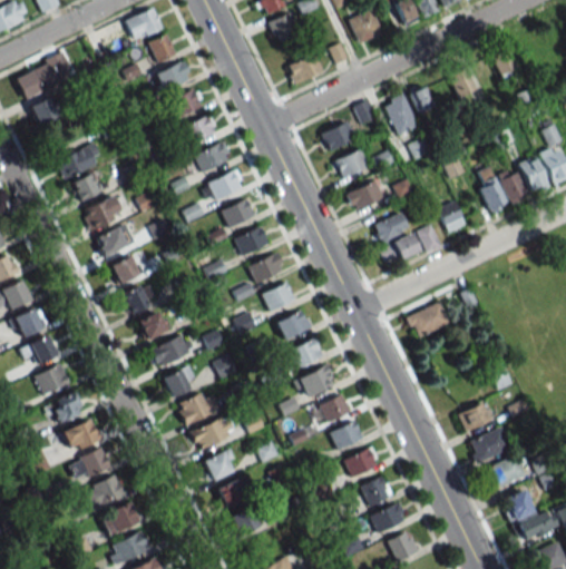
[(15,0),(0,8),(0,30),(29,17),(20,0),(15,0)]
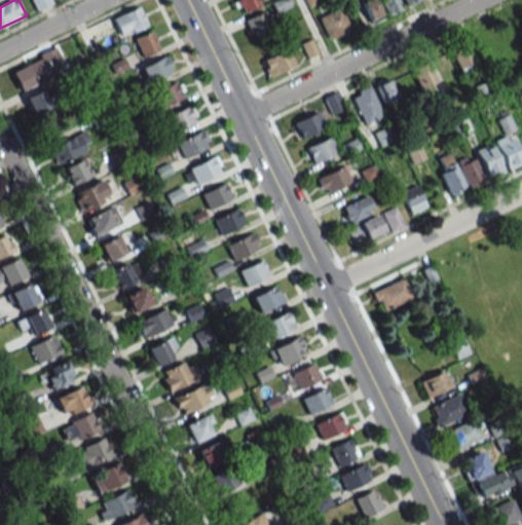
[(35,0),(38,9),(52,5),(50,0),(35,0)]
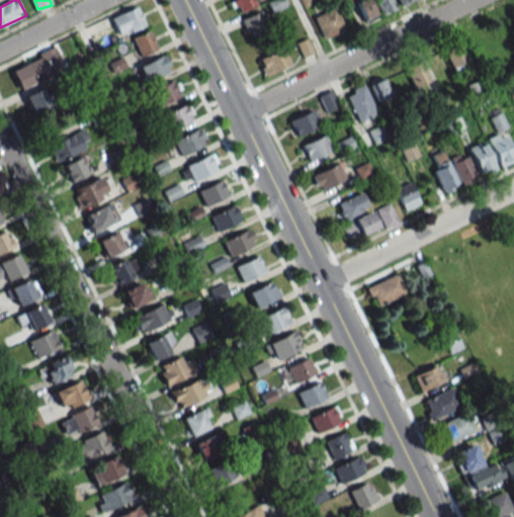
[(236,0),(241,13),(260,6),(257,0),(236,0)]
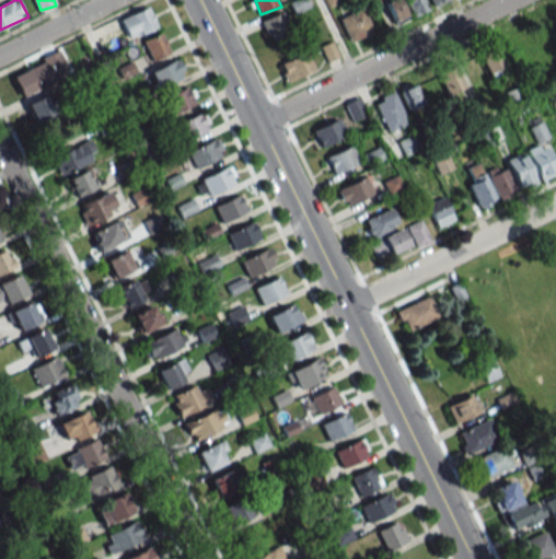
[(413,21),(403,0),(393,0),(387,2),(398,26),(413,21)]
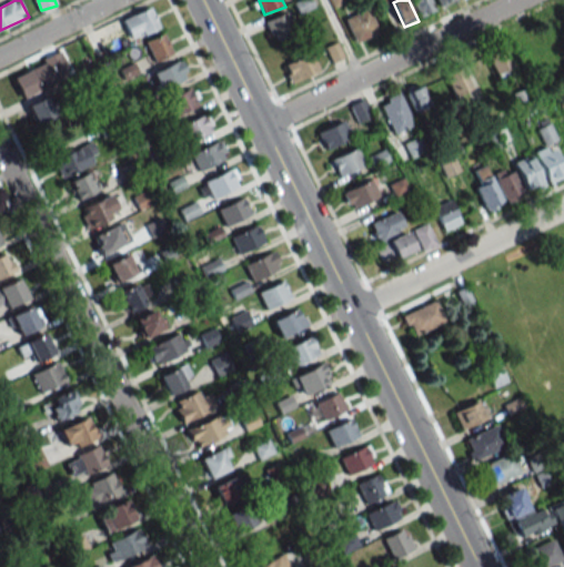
[(414,0),(422,19),(440,11),(434,0),(414,0)]
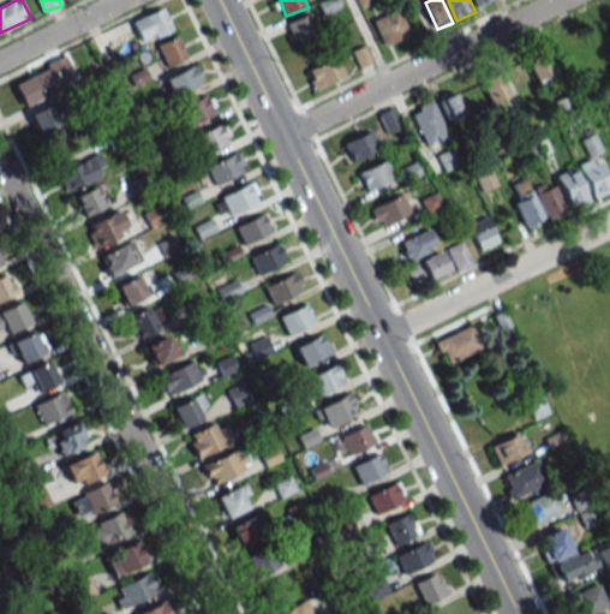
[(141,19),(149,42),(177,33),(168,10),(141,19)]
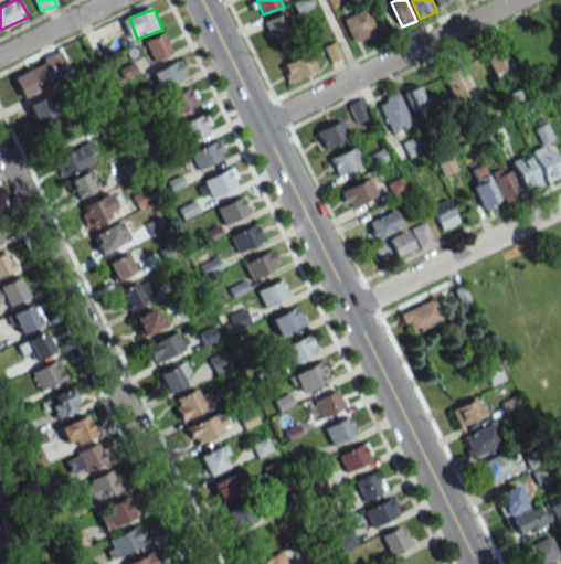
[(346,21),(357,43),(380,31),(369,9),(346,21)]
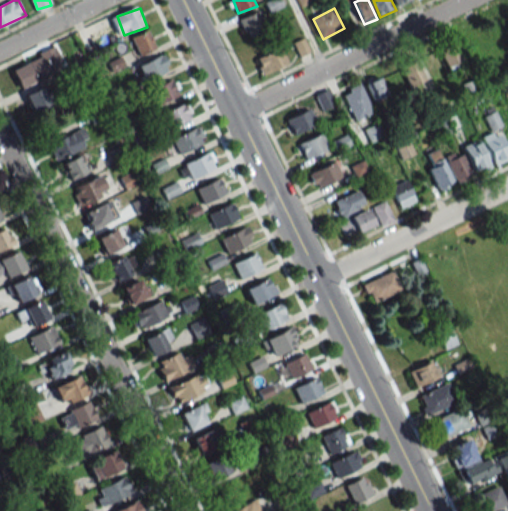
[(241,20),(249,39),(269,31),(260,11),(241,20)]
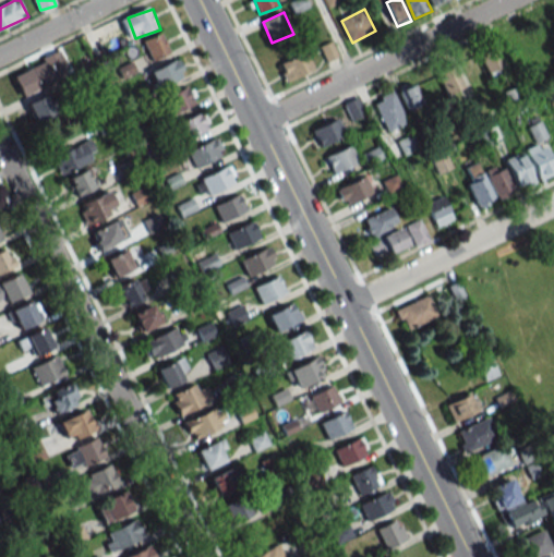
[(145,43),(155,63),(173,53),(164,34),(145,43)]
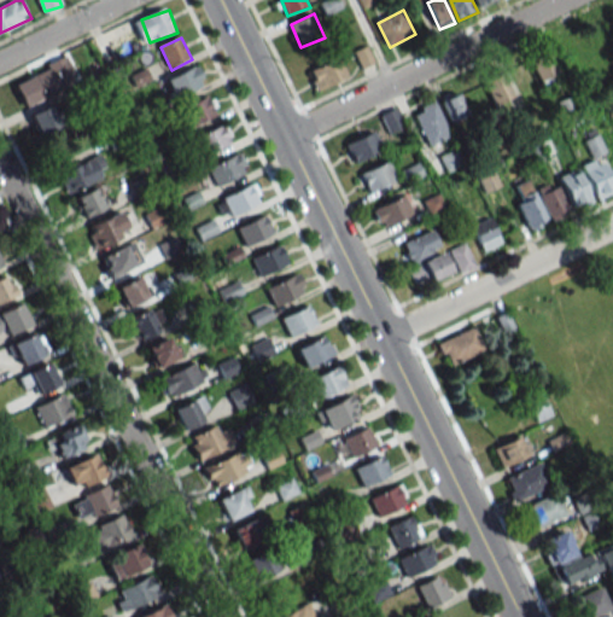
[(532,59),(544,83),(562,74),(550,51),(532,59)]
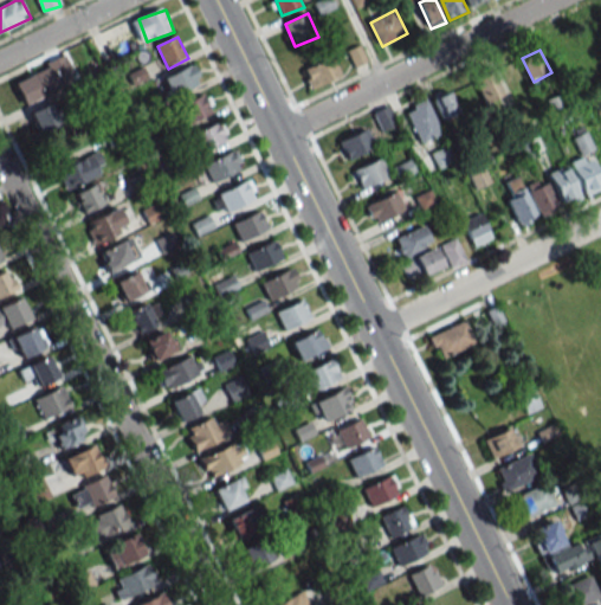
[(343,76),(335,57),(305,71),(314,90),(343,76)]
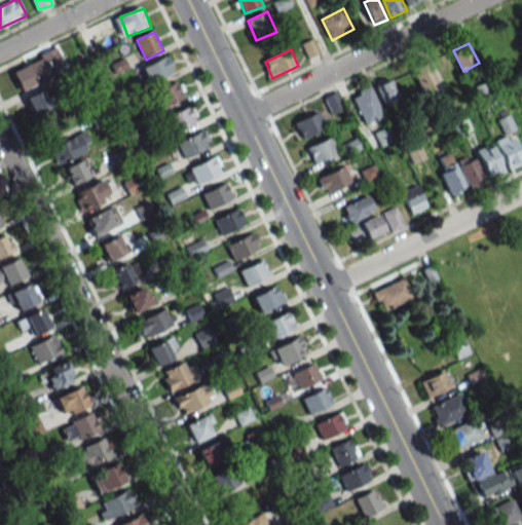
[(23,89),(69,71),(61,50),(14,69),(23,89)]
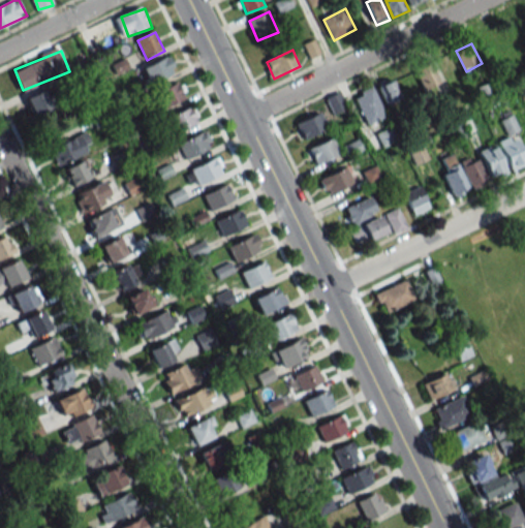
[(144,69),(168,58),(176,73),(151,86),(144,69)]
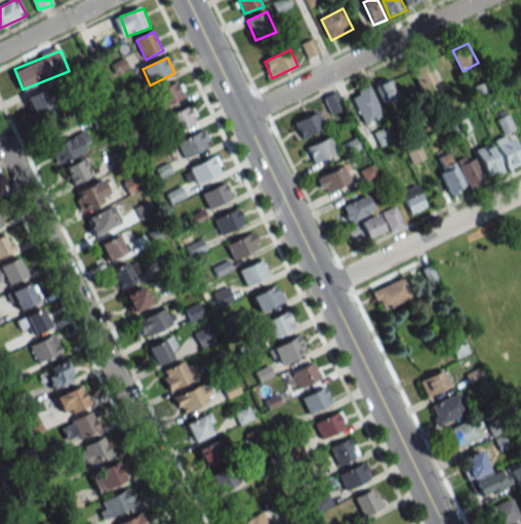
[(413,69),(424,89),(438,82),(429,62),(413,69)]
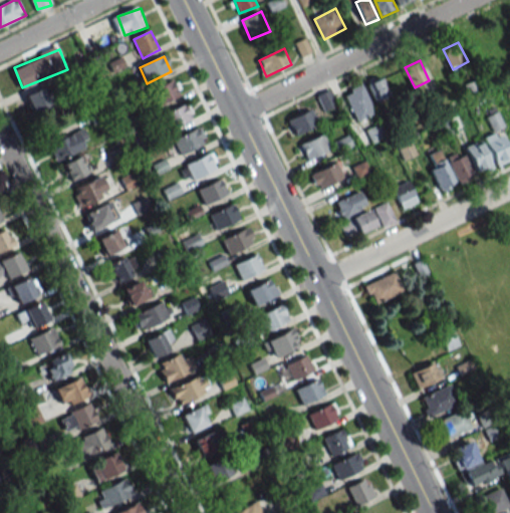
[(370,84),(377,100),(392,94),(384,78),(370,84)]
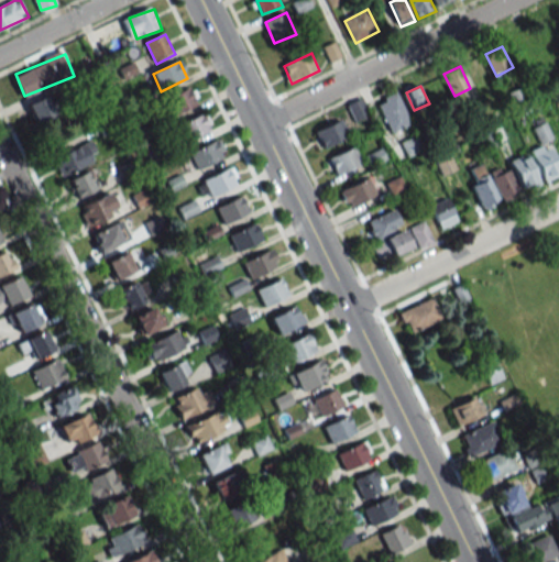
[(164,100),(190,87),(199,105),(173,117),(164,100)]
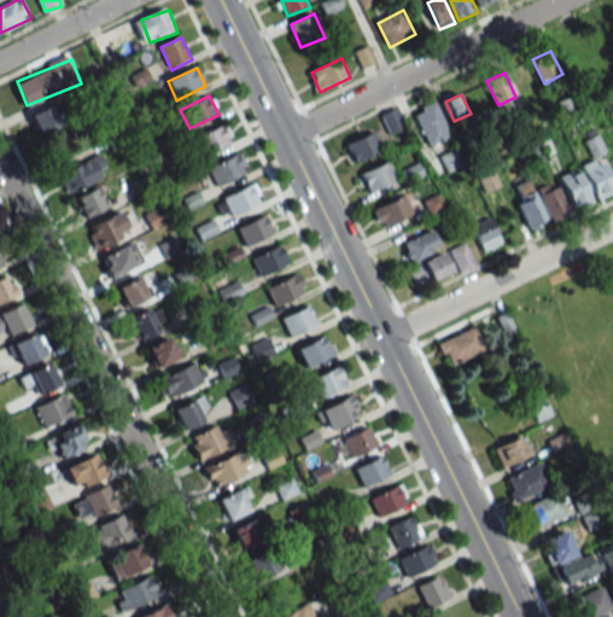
[(435,147),(455,134),(435,102),(414,115),(435,147)]
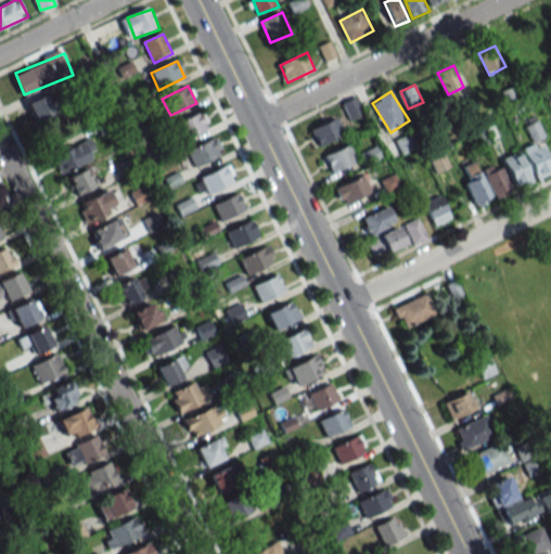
[(29,104),(39,123),(63,111),(54,92),(29,104)]
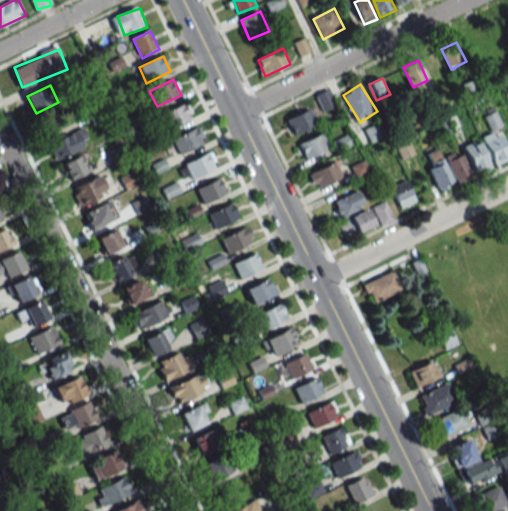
[(339,104),(332,90),(318,96),(325,111),(339,104)]
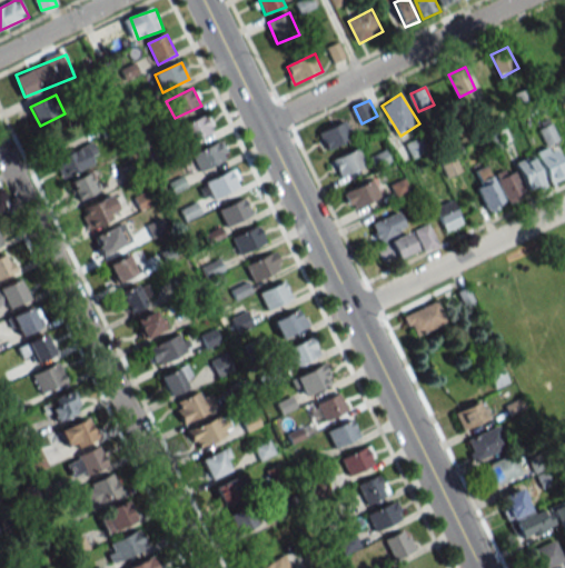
[(180,128),(207,115),(215,132),(188,145),(180,128)]
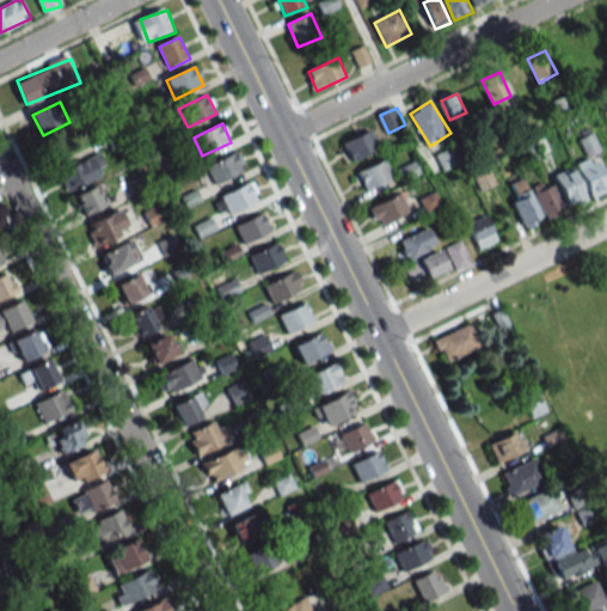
[(354,163),(381,148),(373,130),(344,145),(354,163)]
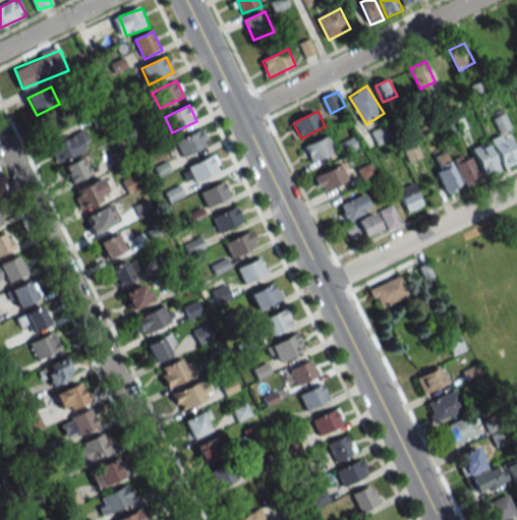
[(505,170),(516,165),(516,137),(507,114),(496,118),(503,135),(492,139),(505,170)]
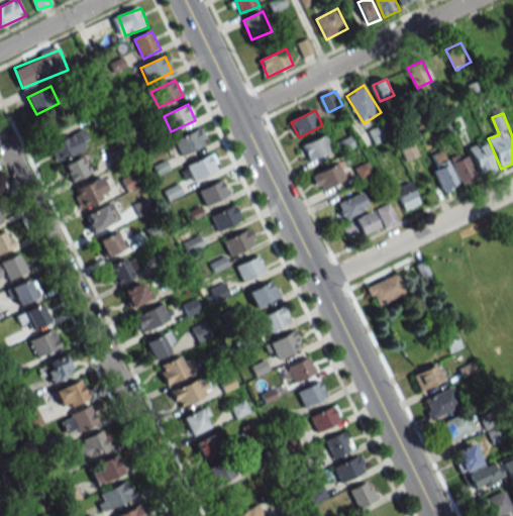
[(377,143),(388,138),(383,126),(372,132),(377,143)]
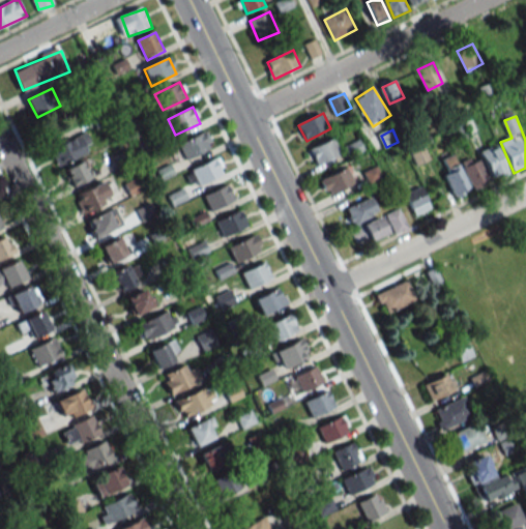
[(179,145),(204,133),(212,149),(187,160),(179,145)]
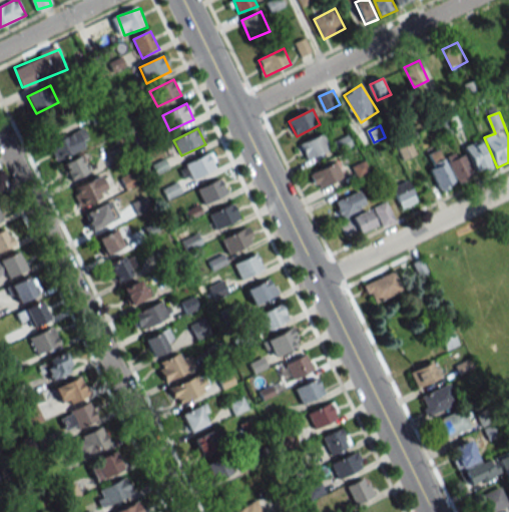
[(59,161),(92,145),(84,129),(51,145),(59,161)]
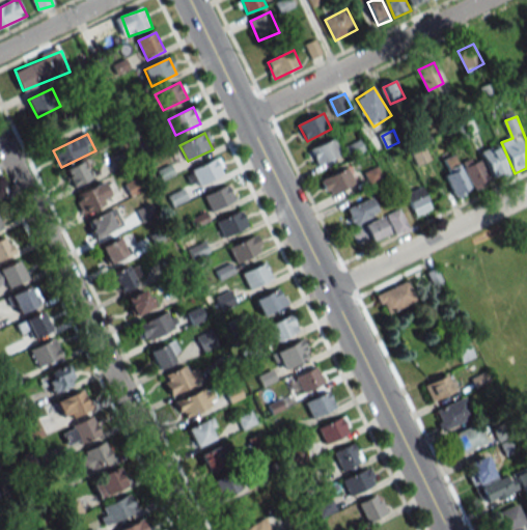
[(316,167),(344,155),(337,139),(309,150),(316,167)]
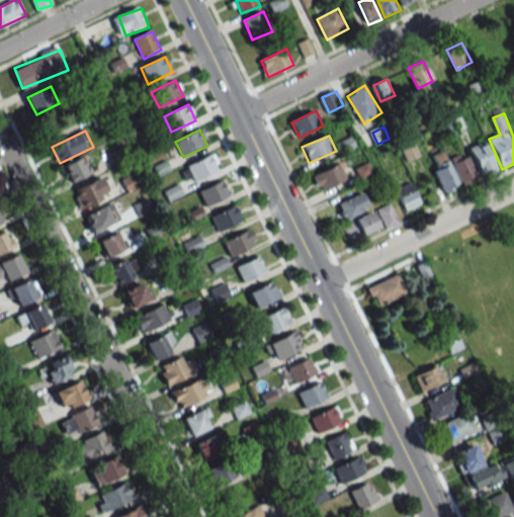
[(338,145),(343,156),(358,148),(352,137),(338,145)]
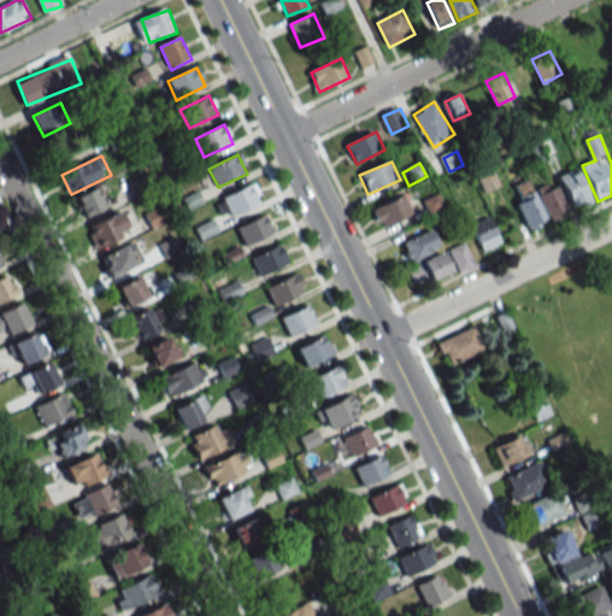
[(576,212),(595,204),(580,168),(560,176),(576,212)]
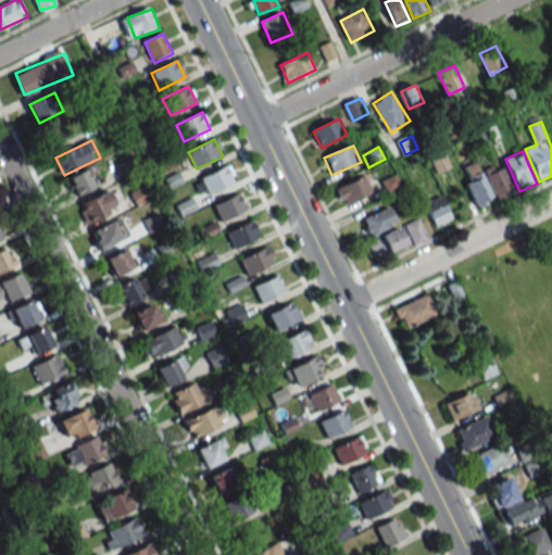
[(436,160),(439,173),(452,169),(449,155),(436,160)]
